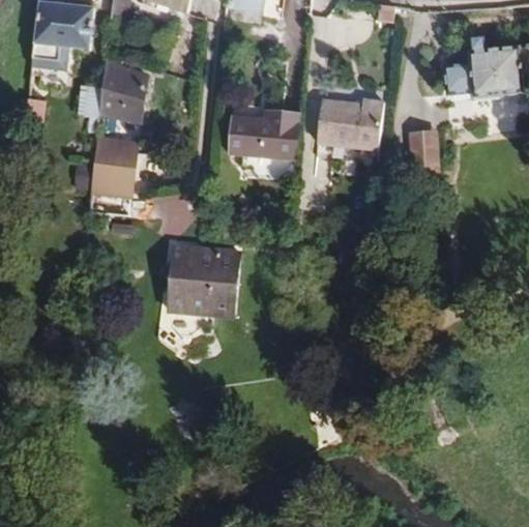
[(90,50),(95,6),(74,4),(60,3),(60,0),(38,0),(31,63),(69,68),(71,49),(90,50)]
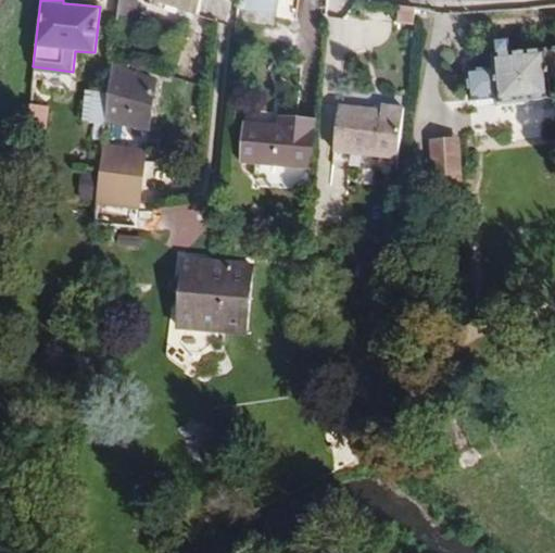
[(159,0),(197,12),(199,0),(118,0),(117,16),(131,19),(135,0),(159,0)]
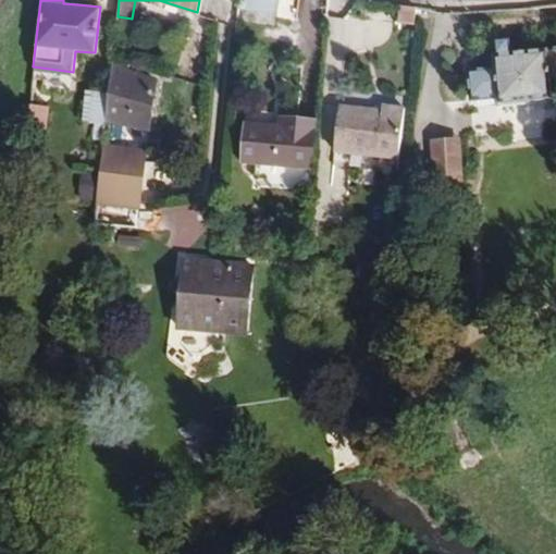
[(272,25),(275,0),(237,0),(235,21),(241,21),(272,25)]
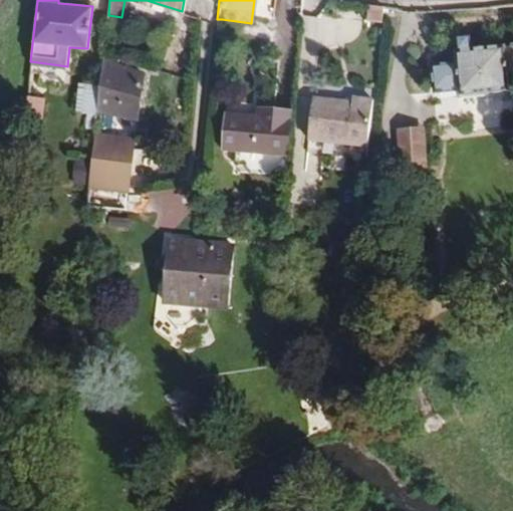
[(380,22),(381,7),(366,6),(365,21),(380,22)]
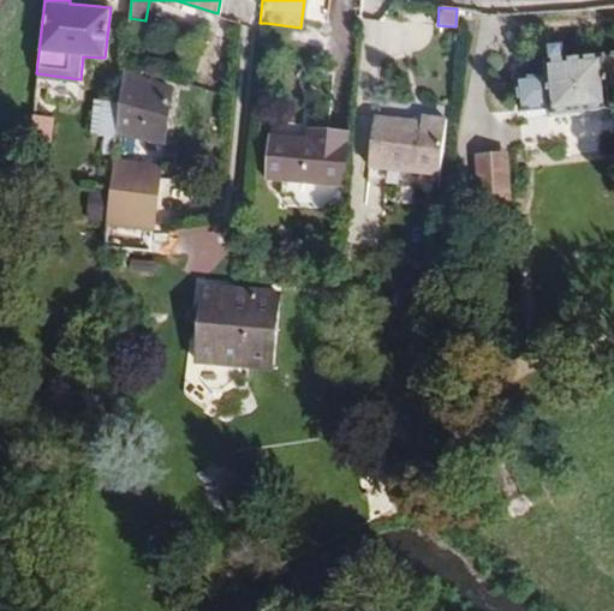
[(298,41),(300,28),(266,23),(264,36),(298,41)]
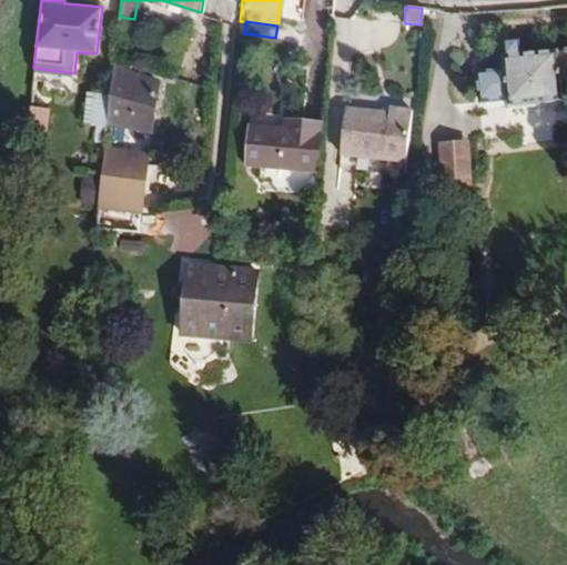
[(477,53),(481,87),(508,83),(509,89),(566,83),(564,68),(566,67),(566,40),(560,41),(560,32),(503,38),(504,50),(477,53)]
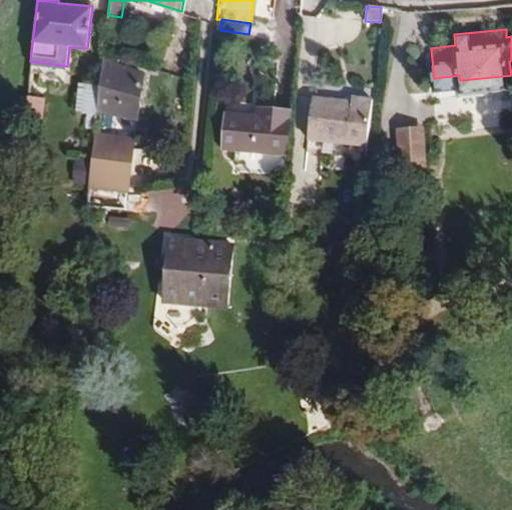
[(135,119),(142,74),(114,65),(116,57),(103,53),(97,111),(135,119)]
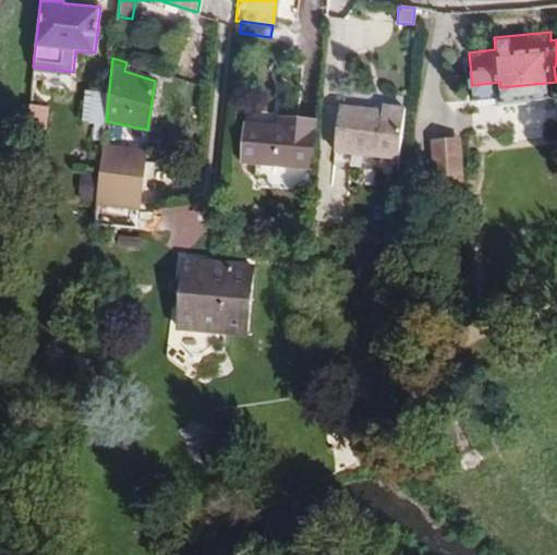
[(106,121),(108,92),(89,91),(86,120),(106,121)]
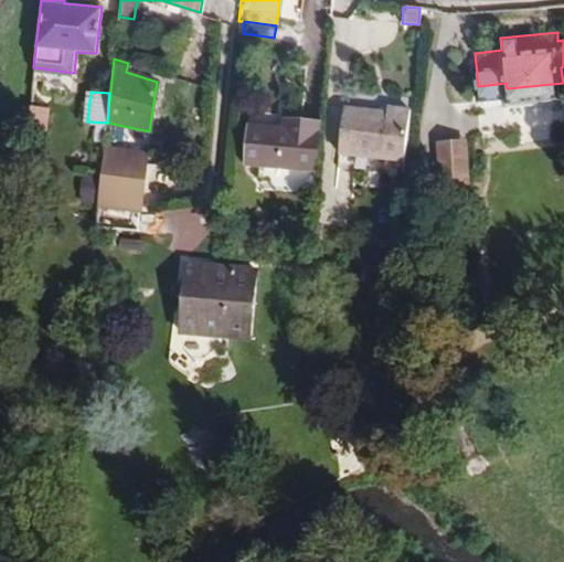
[(45,128),(48,107),(28,105),(25,126),(45,128)]
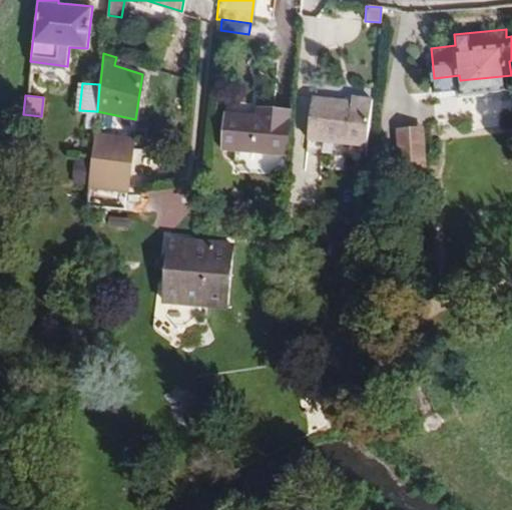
[(368,144),(373,97),(352,95),(351,100),(313,96),(308,138),(368,144)]
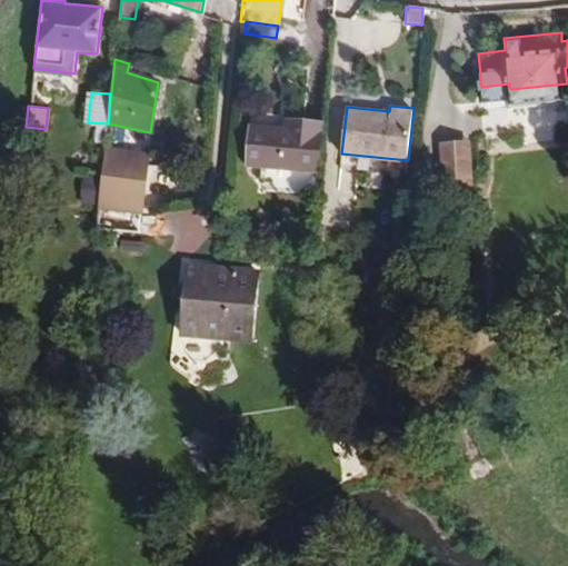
[(318,171),(322,121),(285,118),(284,126),(249,123),(246,166),(318,171)]
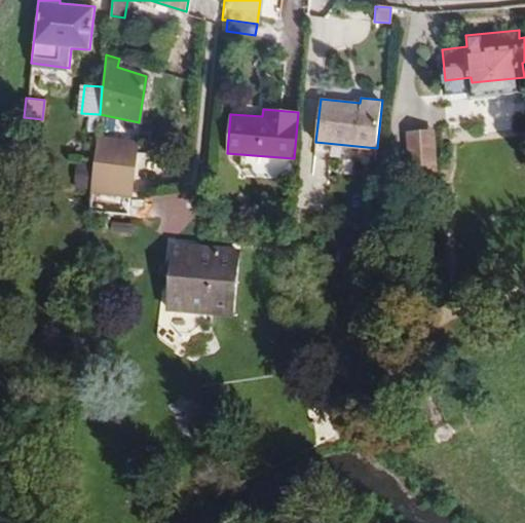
[(408,128),(406,159),(432,160),(433,131),(408,128)]
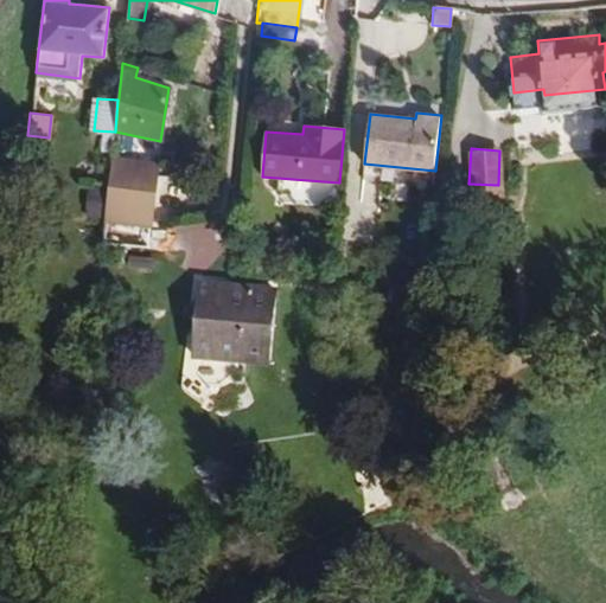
[(150,225),(157,162),(112,156),(104,219),(150,225)]
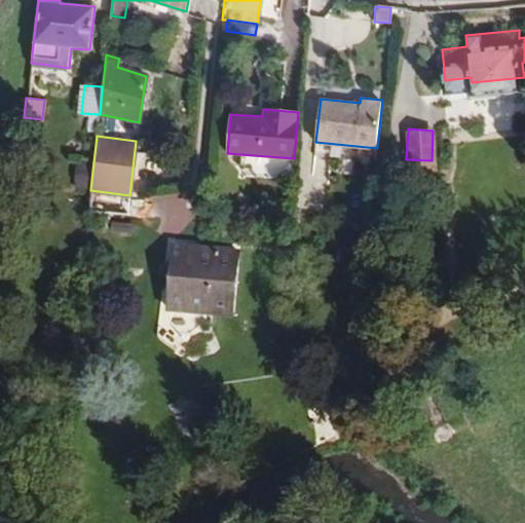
[(109,220),(109,230),(132,233),(133,222),(109,220)]
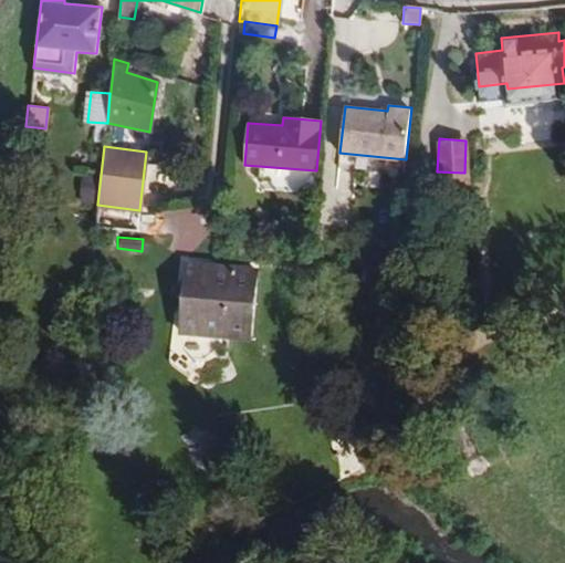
[(187,262),(181,332),(250,339),(257,269),(187,262)]
